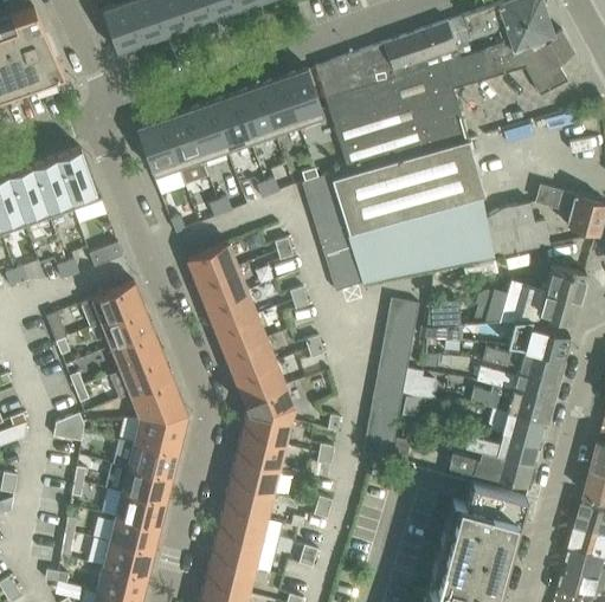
[(133,0),(127,2),(142,44),(166,34),(153,0),(133,0)]
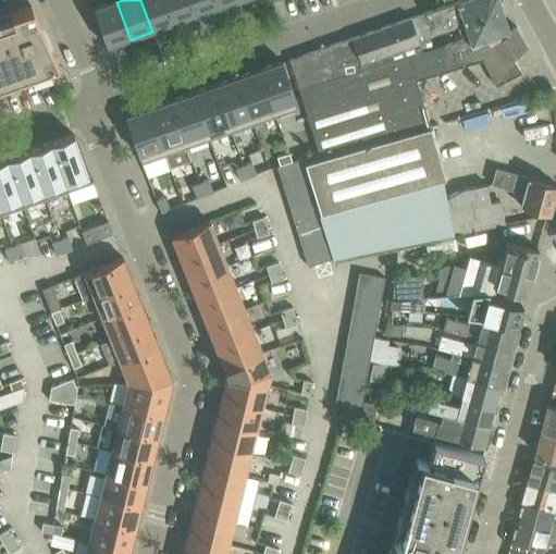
[(140,0),(152,32),(174,24),(165,0),(140,0)]
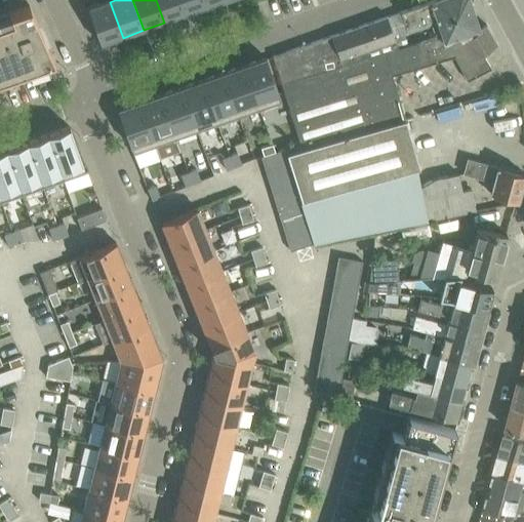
[(186,15),(179,0),(156,0),(164,23),(186,15)]
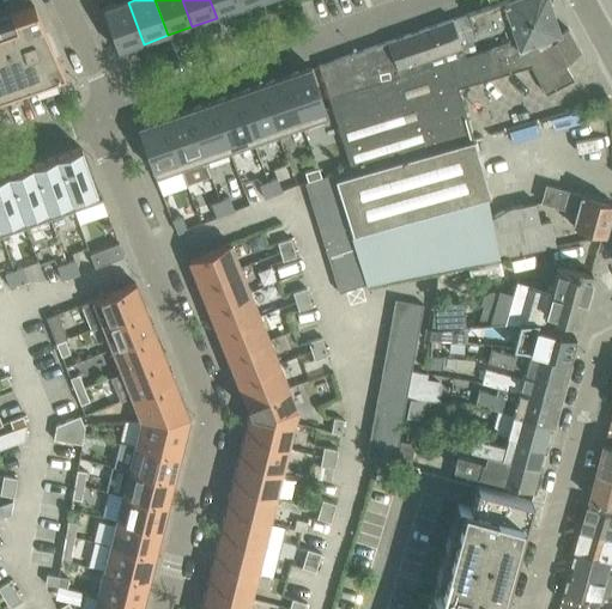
[(210,0),(217,18),(241,10),(237,0),(210,0)]
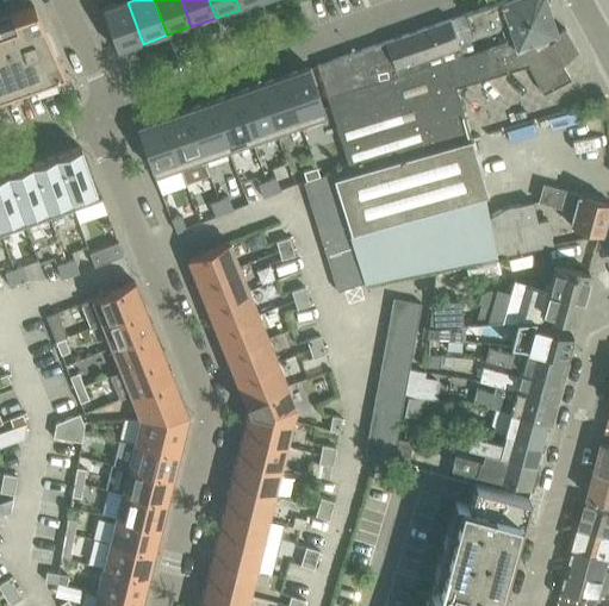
[(514,0),(466,17),(473,36),(503,26),(504,32),(513,30),(511,26),(550,14),(545,0),(514,0)]
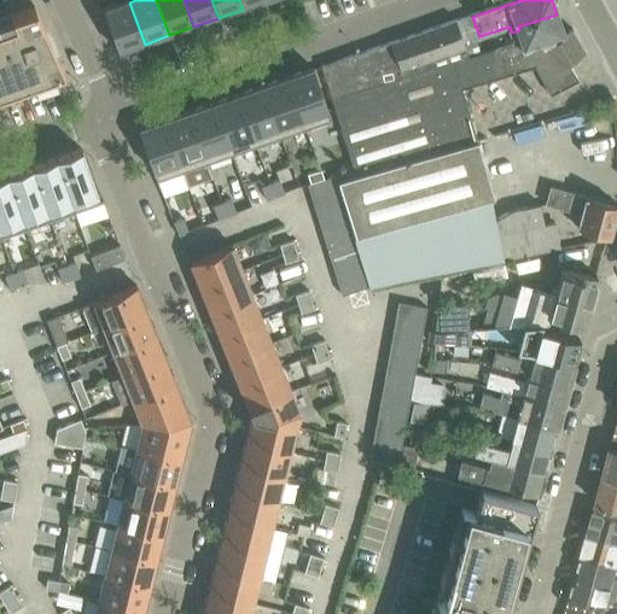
[(129,3),(104,12),(118,53),(145,45),(129,3)]
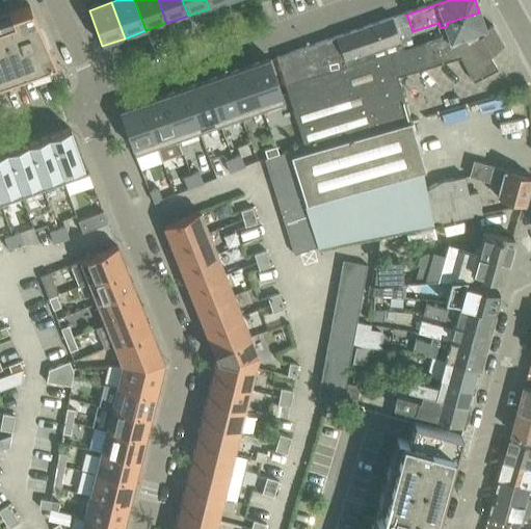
[(0,81),(55,62),(30,7),(0,18),(0,81)]
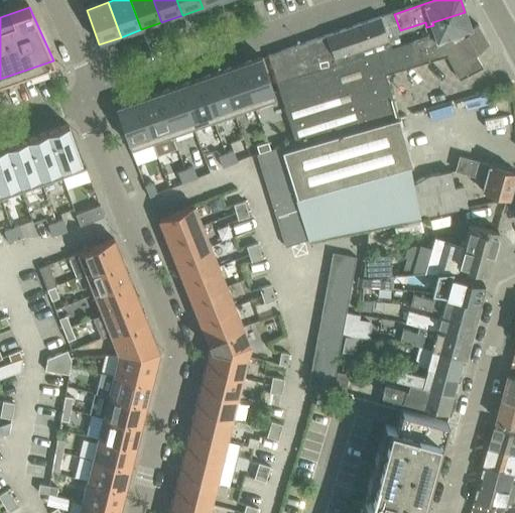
[(428,36),(412,42),(419,51),(451,37),(454,42),(472,31),(465,12),(432,22),(433,25),(435,31),(427,34),(428,36)]
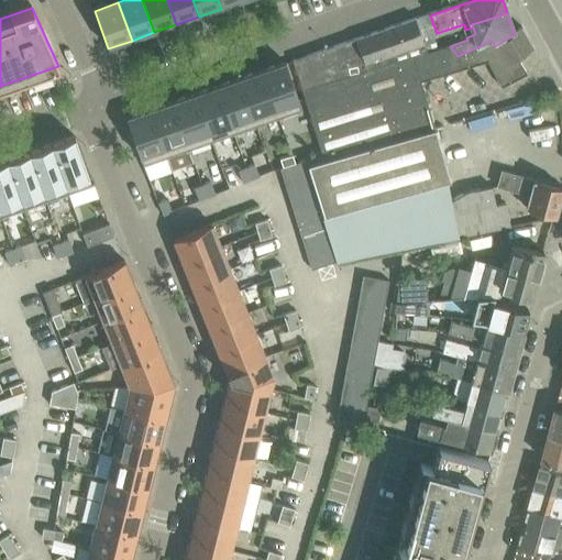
[(430,15),(416,20),(423,44),(434,41),(439,39),(464,30),(465,30),(464,24),(437,33),(430,15)]
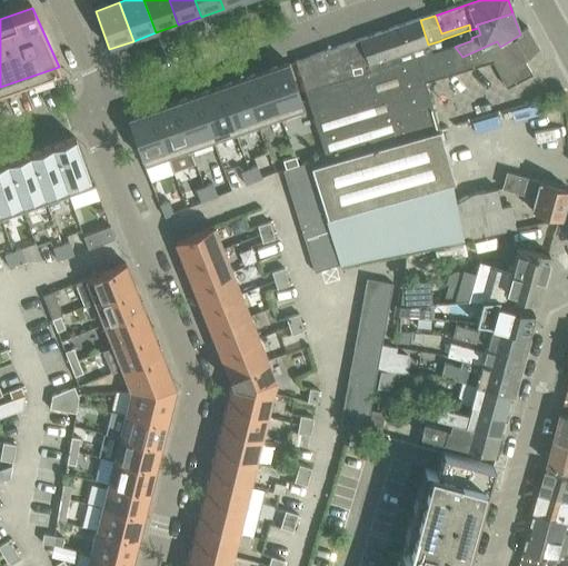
[(420,20),(296,63),(307,92),(306,92),(306,93),(431,53),(428,45),(420,20)]
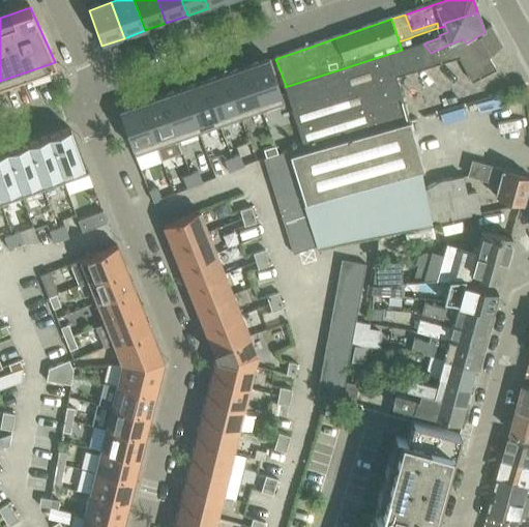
[(463,38),(431,53),(435,66),(447,63),(460,59),(465,68),(472,84),(496,70),(488,57),(488,56),(503,47),(492,28),(485,32),(466,44),(463,38)]
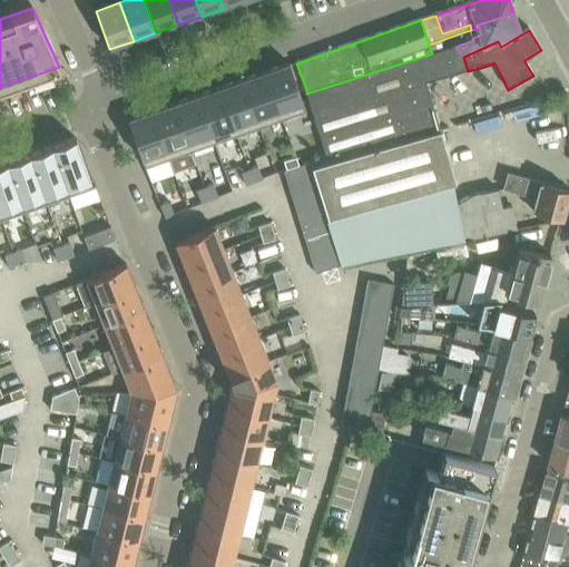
[(440,41),(429,45),(432,54),(443,50),(440,41)]
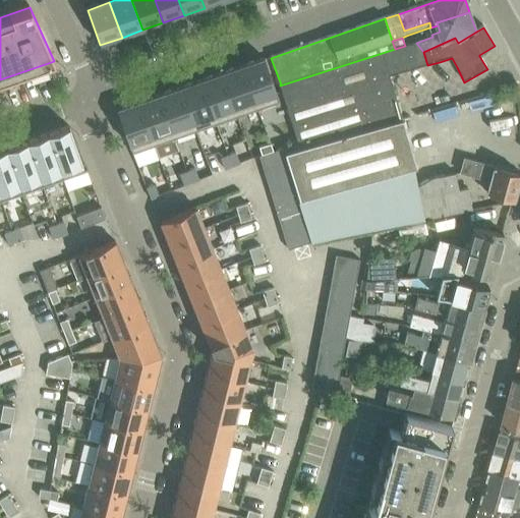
[(395,49),(280,85),(297,140),(300,150),(403,121),(390,76),(427,65),(423,52),(416,43),(405,46),(395,49)]
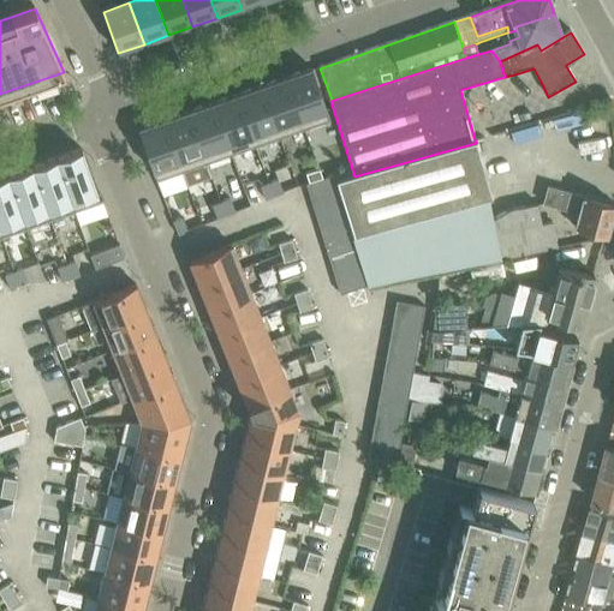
[(307,131),(331,123),(313,71),(287,79),(307,131)]
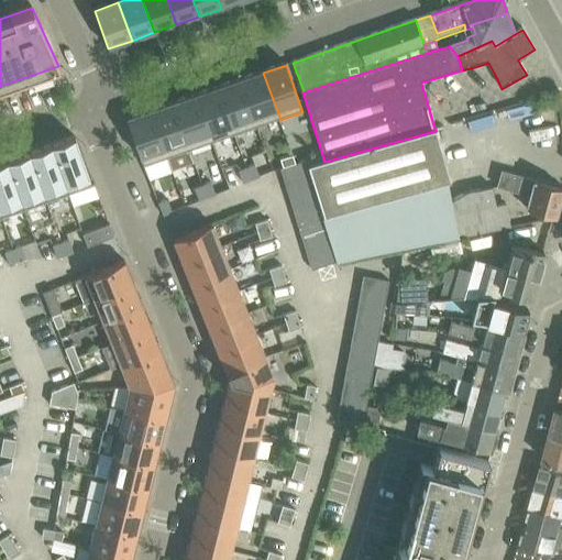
[(281,120),(263,73),(241,80),(257,129),(281,120)]
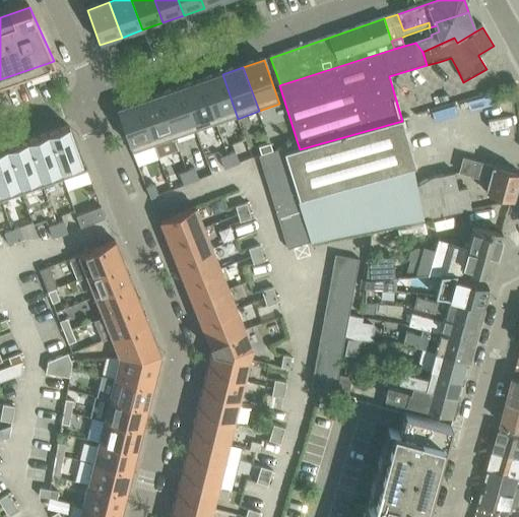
[(201,81),(216,126),(238,119),(222,74),(201,81)]
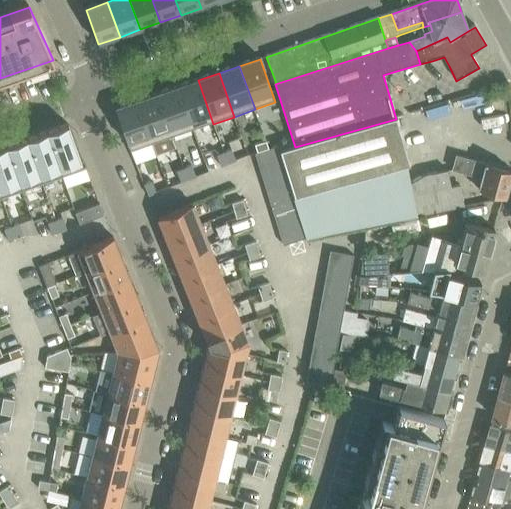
[(213,124),(198,80),(177,88),(193,131),(213,124)]
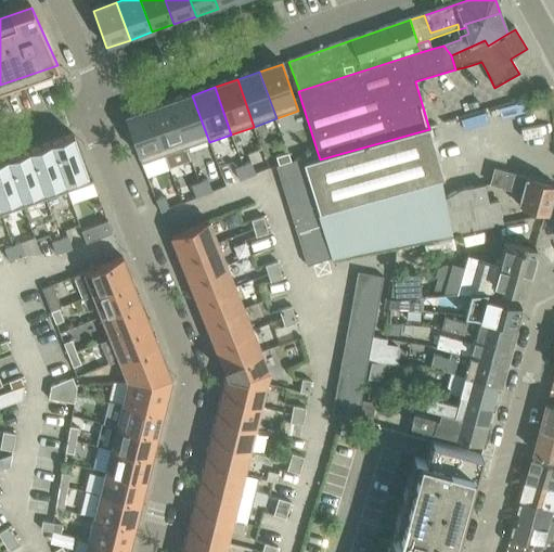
[(209,142),(192,95),(169,103),(187,150),(209,142)]
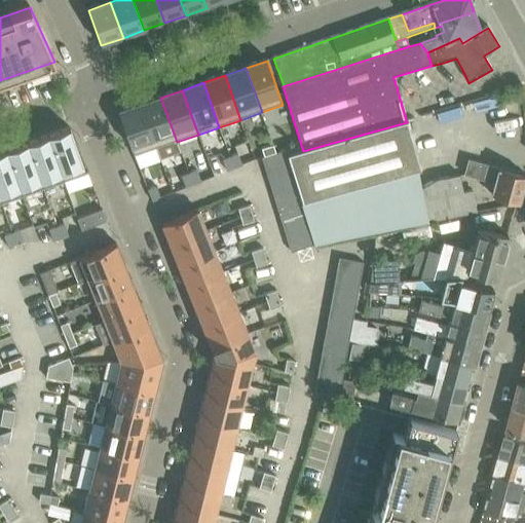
[(140,105),(155,149),(177,142),(160,98),(140,105)]
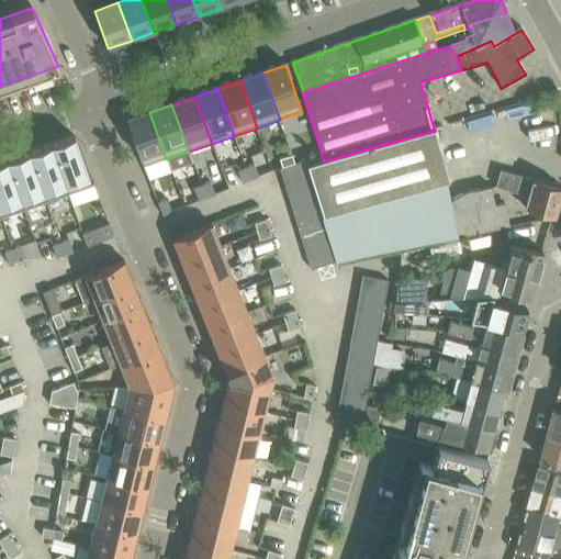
[(149,112),(126,120),(144,168),(166,159),(149,112)]
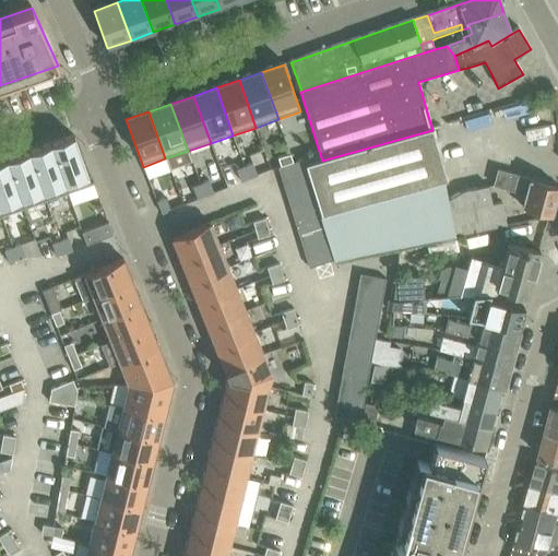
[(322,161),(306,166),(335,262),(335,263),(353,260),(400,251),(439,243),(431,206),(426,188),(442,182),(444,182),(448,181),(432,130),(322,161)]
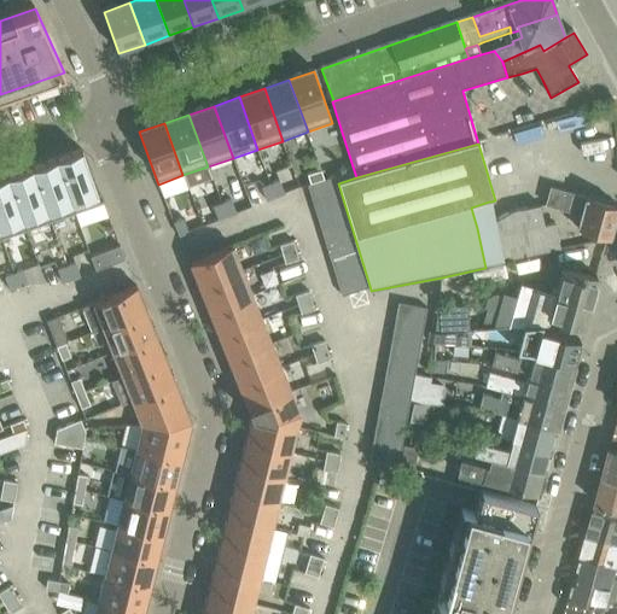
[(82,152),(58,161),(76,215),(102,206),(82,152)]
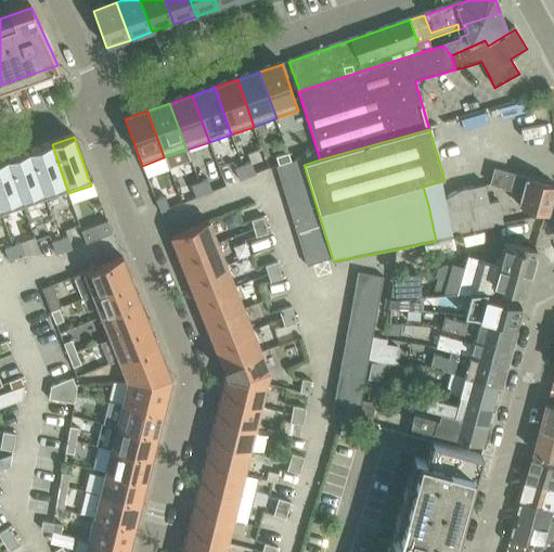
[(52,144),(29,152),(47,201),(68,193),(52,144)]
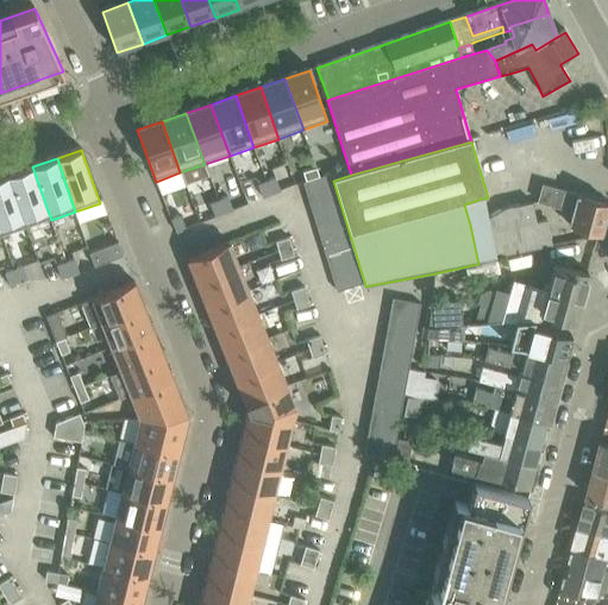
[(348,164),(328,170),(331,176),(332,181),(333,181),(351,175),(348,164)]
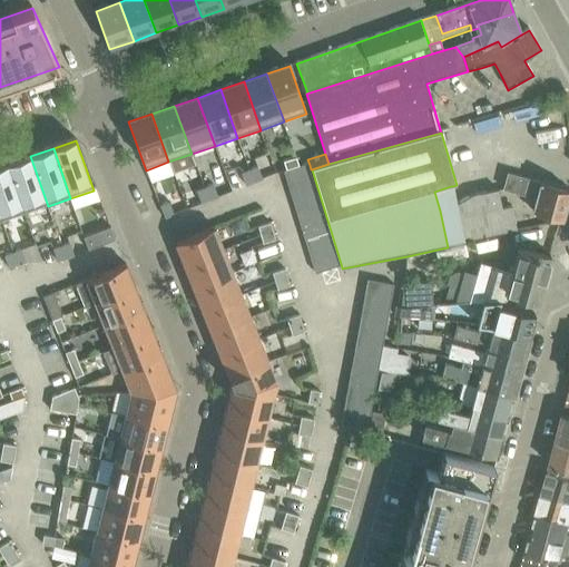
[(30,156),(8,164),(25,214),(48,206),(30,156)]
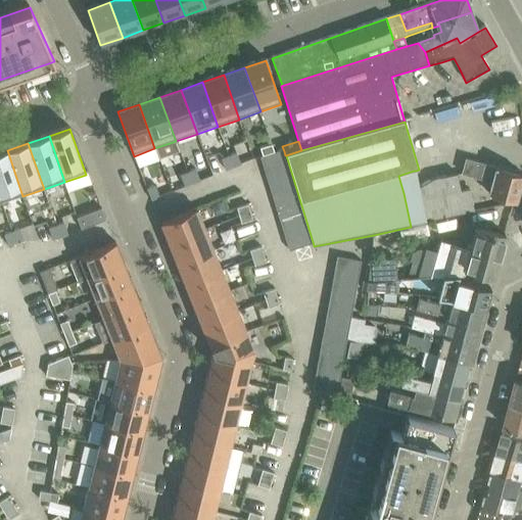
[(272,146),(261,149),(263,157),(275,153),(272,146)]
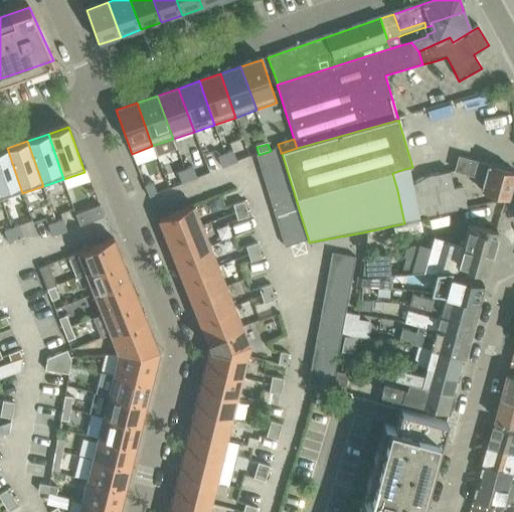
[(7,148),(0,150),(0,195),(2,200),(22,193),(7,148)]
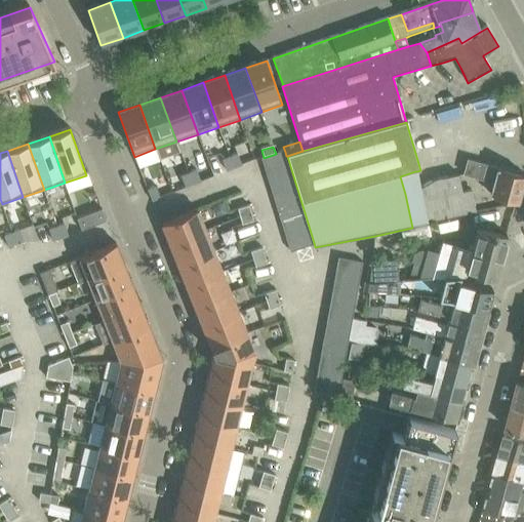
[(265,170),(288,163),(286,156),(285,152),(276,154),(264,158),(262,159),(265,170)]
